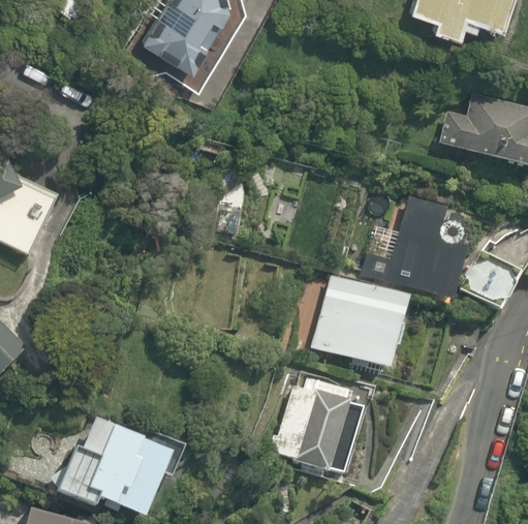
[(60,0),(57,5),(83,24),(96,6),(87,0),(60,0)]
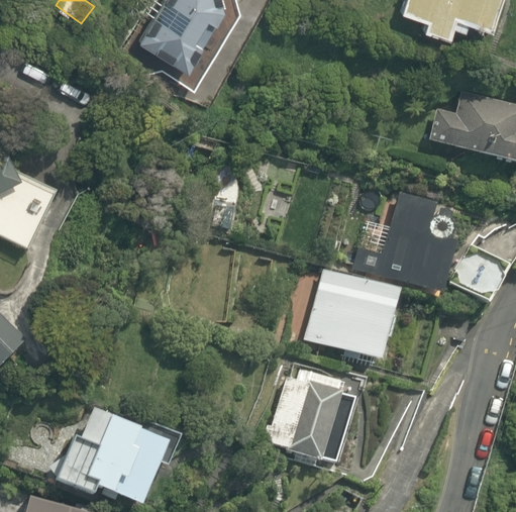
[(241,10),(238,0),(159,0),(136,36),(179,63),(172,75),(193,88),(241,10)]
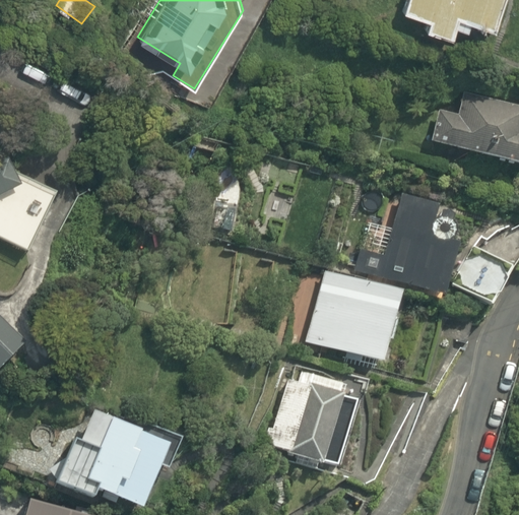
[(405,0),(403,8),(429,16),(426,26),(454,36),(457,23),(471,27),(474,18),(495,25),(502,0),(405,0)]
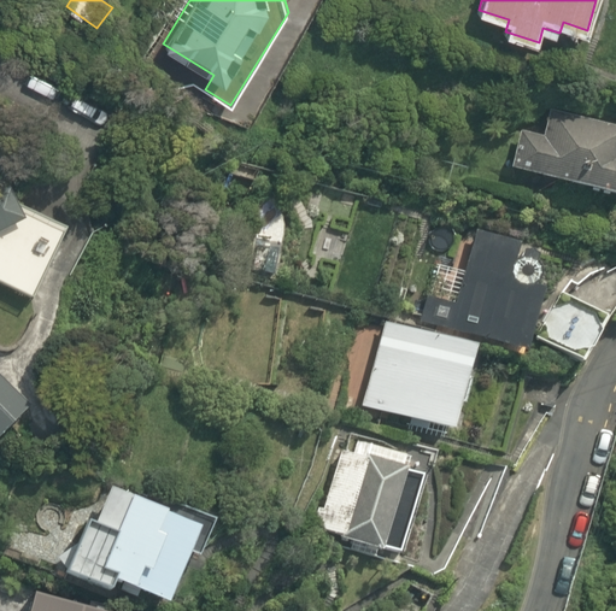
[(517,127),(508,175),(615,195),(615,113),(546,100),(540,131),(517,127)]
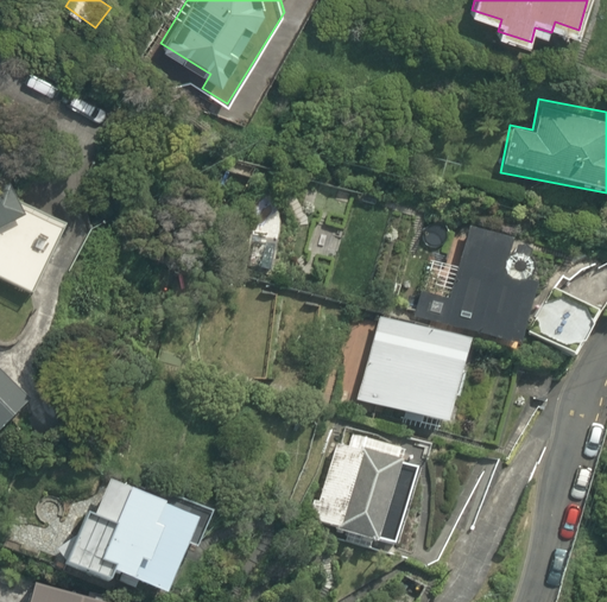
[(0,276),(31,292),(65,223),(0,190),(0,276)]
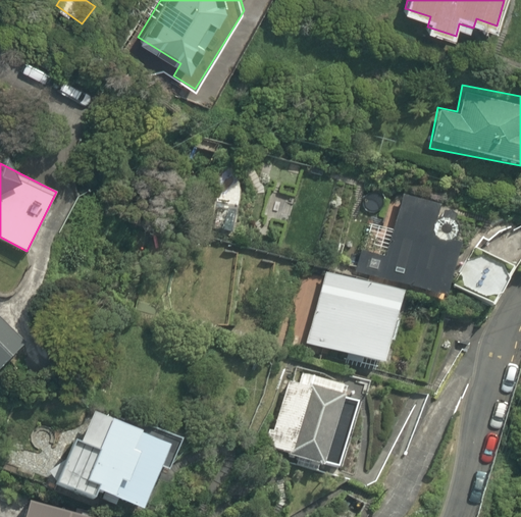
[(367,211),(352,268),(446,294),(450,278),(495,310),(520,275),(462,235),(466,218),(384,196),(379,215),(367,211)]
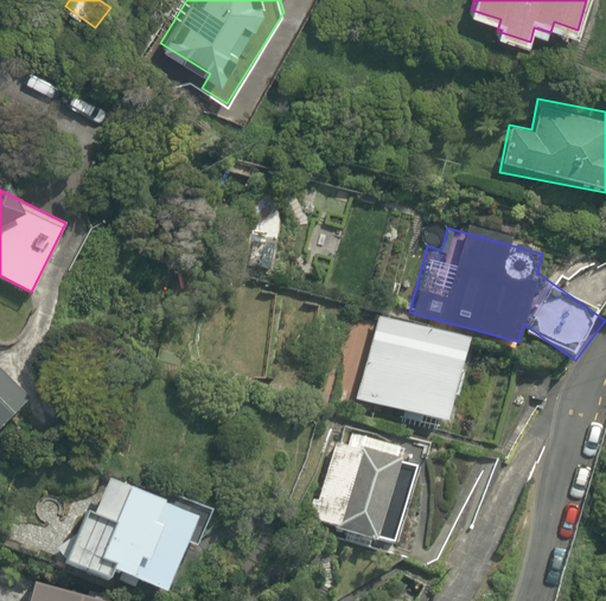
[(377,313),(350,395),(446,427),(473,345),(377,313)]
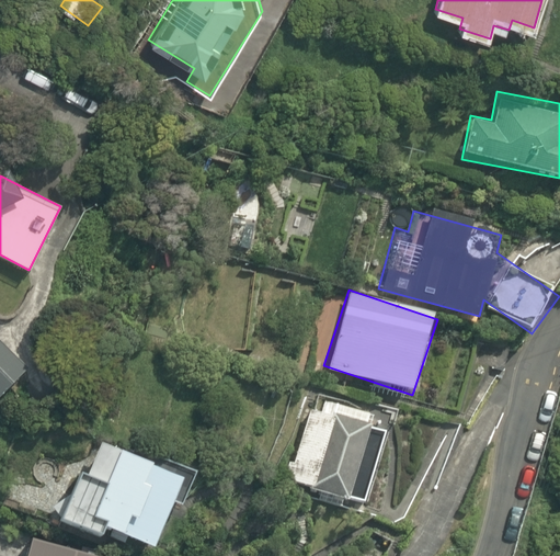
[(0,399),(31,367),(0,338),(0,399)]
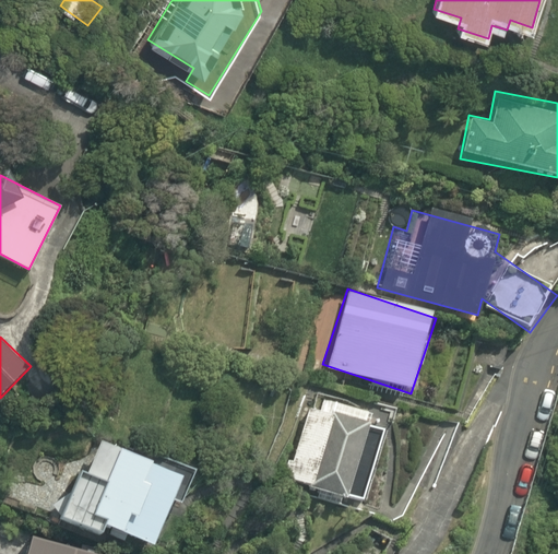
[(305,396),(279,475),(363,503),(386,431),(368,425),(374,408),(333,395),(331,404),(305,396)]
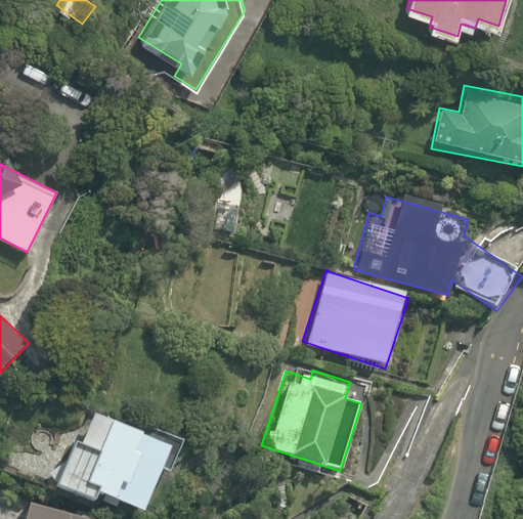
[(174,442),(98,414),(87,442),(68,435),(49,483),(101,504),(103,498),(146,514),(174,442)]
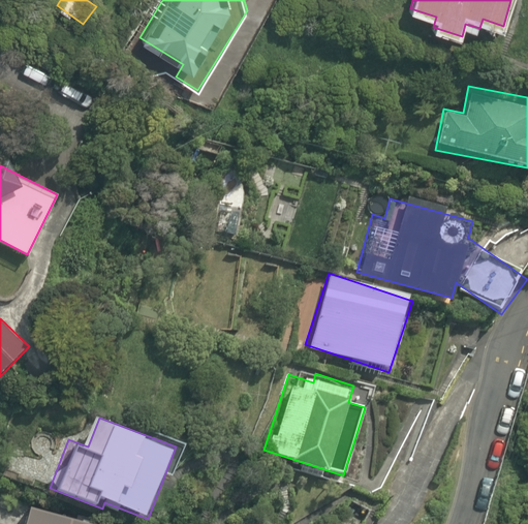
[(99,523),(30,504),(25,523),(99,523)]
